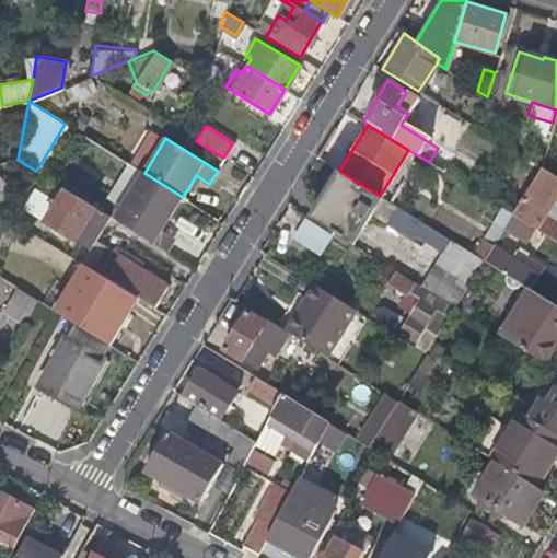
[(530,223),(556,178),(556,176),(540,166),(511,212),(529,223),(530,223)]
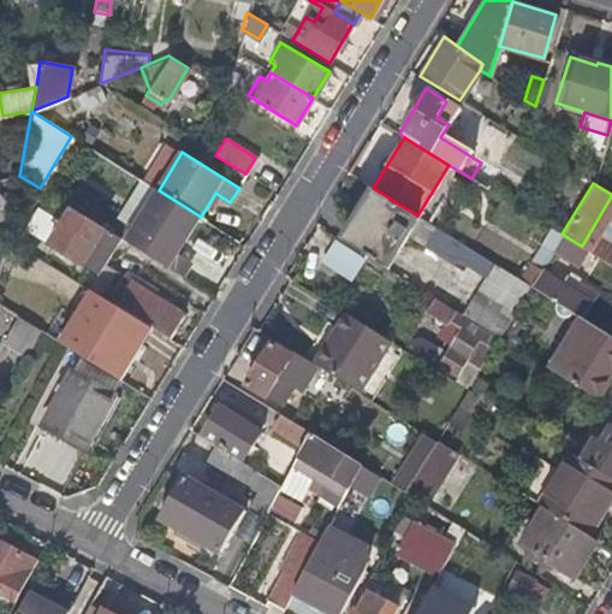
[(119,236),(167,265),(197,214),(159,190),(154,188),(130,226),(119,220),(112,231),(119,236)]
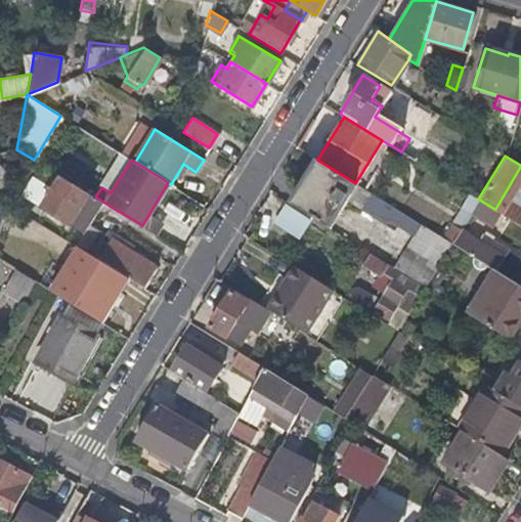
[(317,160),(291,203),(328,226),(345,200),(387,226),(394,226),(410,236),(413,233),(424,240),(410,261),(399,254),(392,265),(420,283),(425,286),(451,243),(355,183),(317,160)]
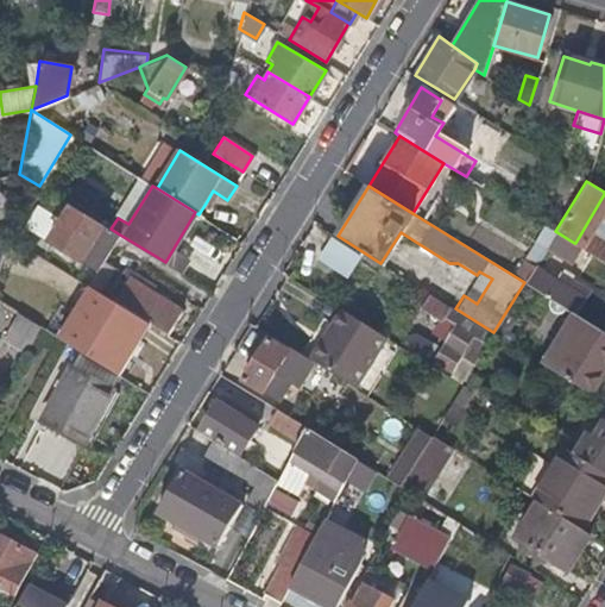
[(213,191),(207,201),(214,206),(220,195),(213,191)]
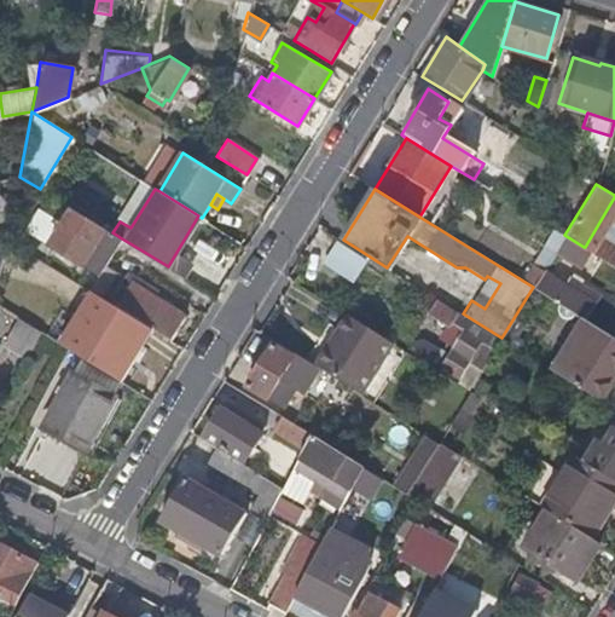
[(88,252),(103,228),(71,207),(50,243),(98,274),(105,263),(88,252)]
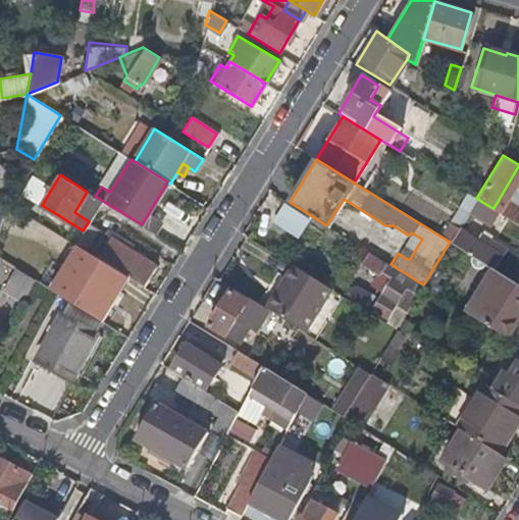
[(17,192),(7,190),(5,201),(14,206),(17,192)]
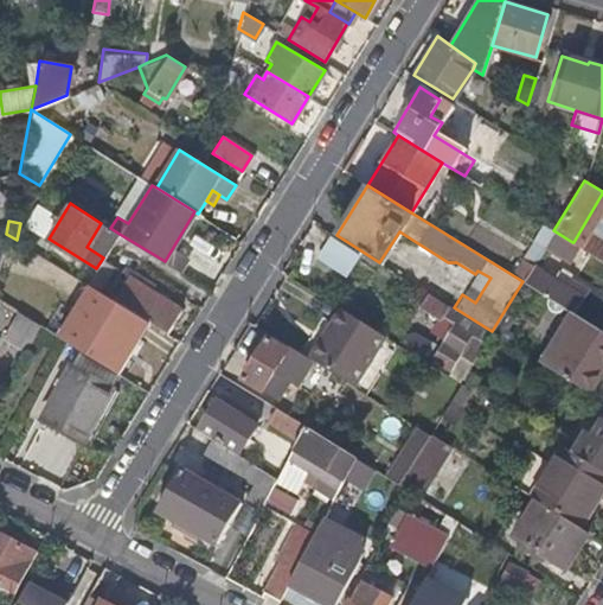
[(110,228),(101,223),(87,247),(103,258),(110,246),(117,233),(110,228)]
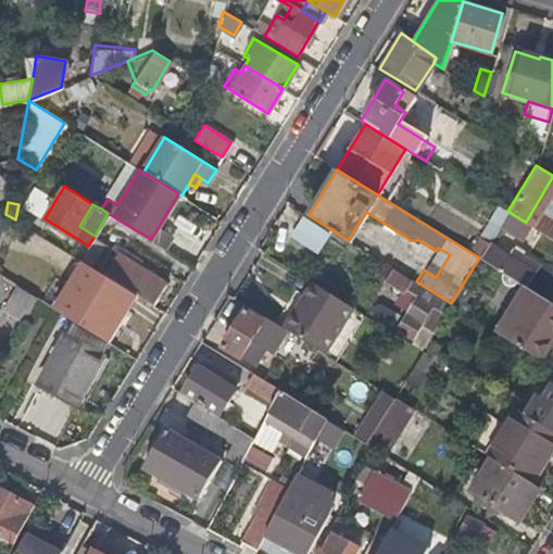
[(499,225),(516,236),(525,222),(507,211),(499,225)]
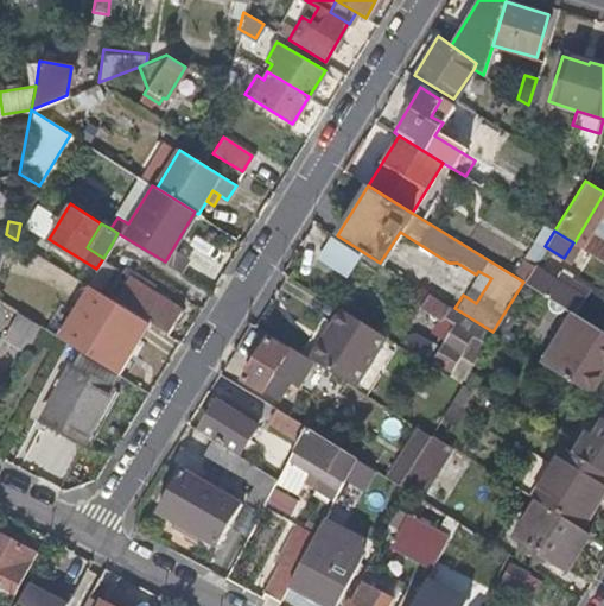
[(368,264),(325,237),(315,254),(357,282),(368,264)]
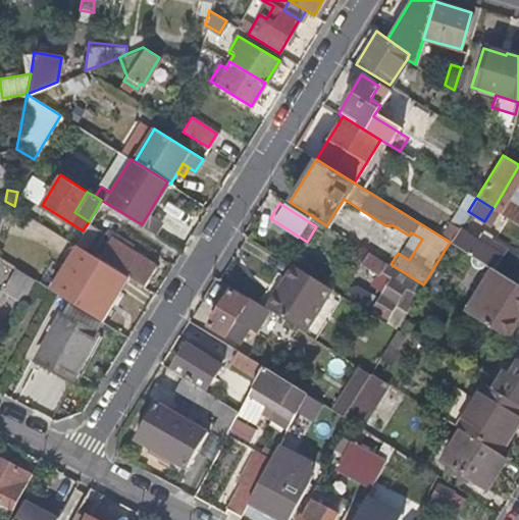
[(492,208),(484,221),(518,242),(518,224),(505,216),(494,208),(492,208)]
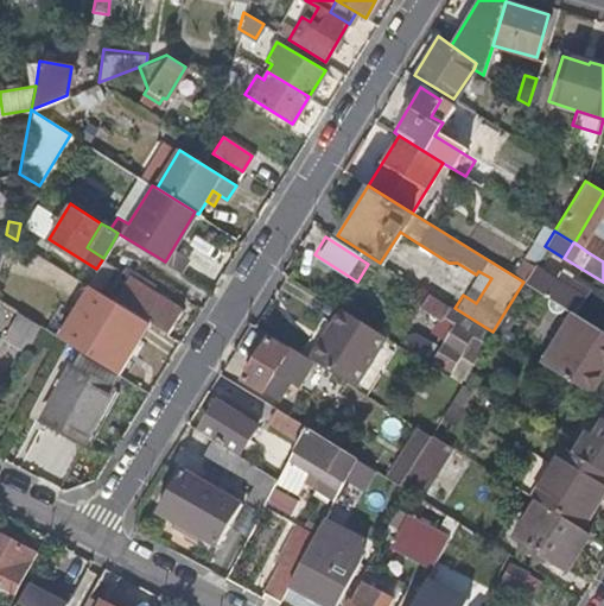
[(603,247),(593,242),(587,252),(603,262),(603,247)]
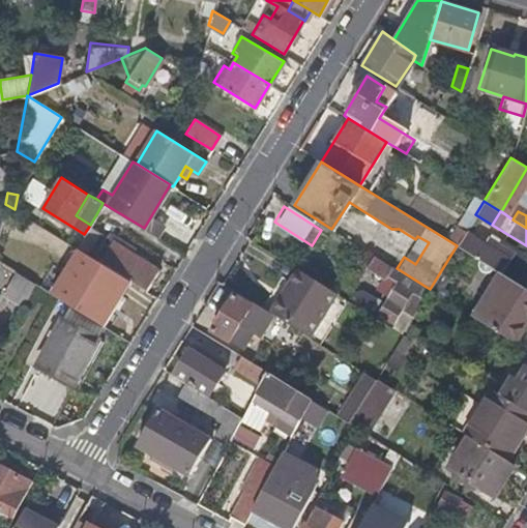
[(106,236),(89,226),(77,246),(146,289),(158,269),(130,253),(134,246),(109,231),(106,236)]
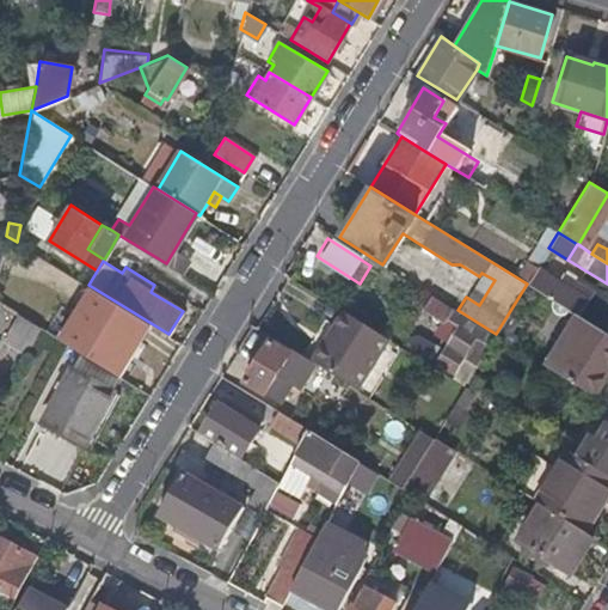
[(557,279),(536,267),(527,284),(576,315),(590,292),(560,273),(557,279)]
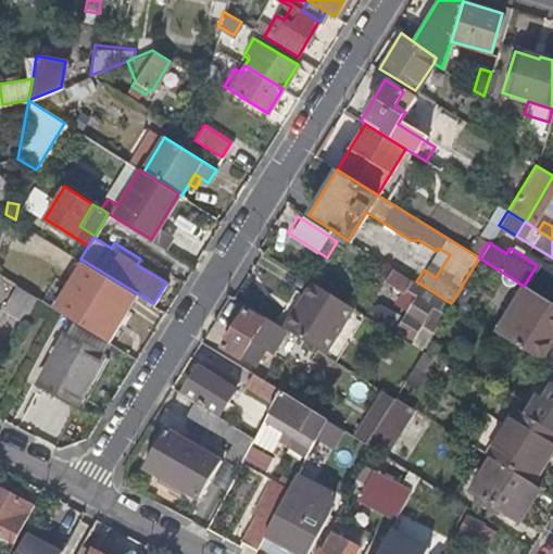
[(436,251),(424,269),(436,277),(450,254),(438,248),(436,251)]
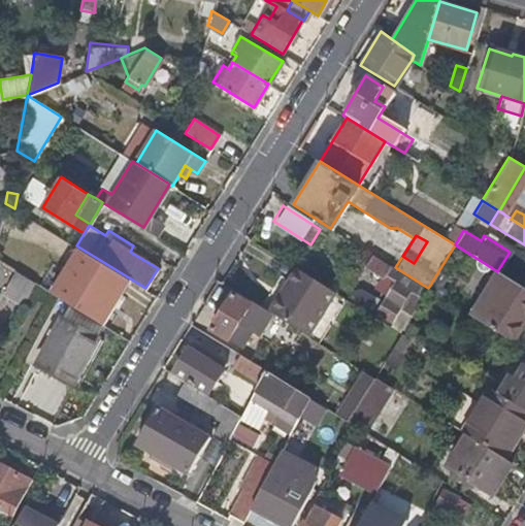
[(381,276),(389,264),(370,253),(363,266),(381,276)]
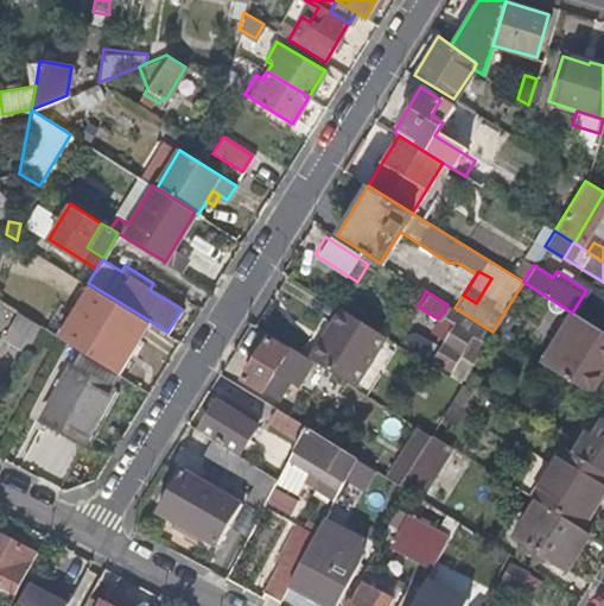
[(133,335),(144,319),(106,295),(96,311),(77,300),(58,333),(119,371),(139,338),(133,335)]
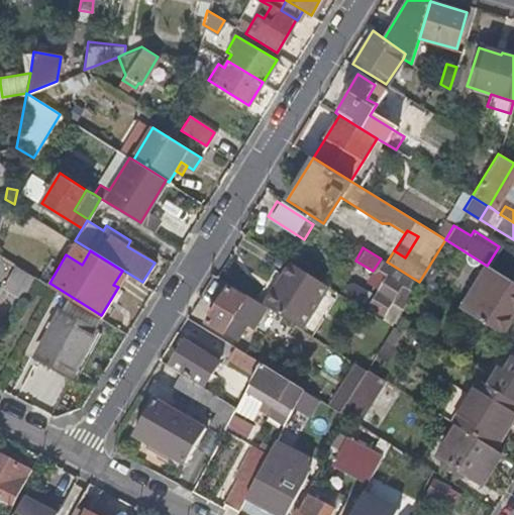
[(0,287),(22,299),(34,277),(0,255),(0,287)]
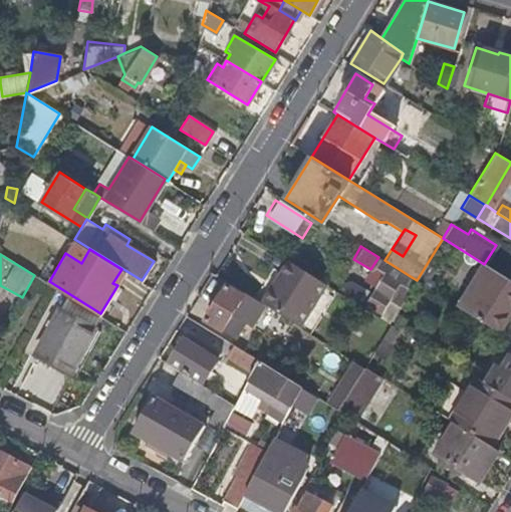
[(407,287),(412,277),(385,260),(379,258),(374,266),(385,272),(366,302),(380,311),(389,298),(402,305),(411,289),(407,287)]
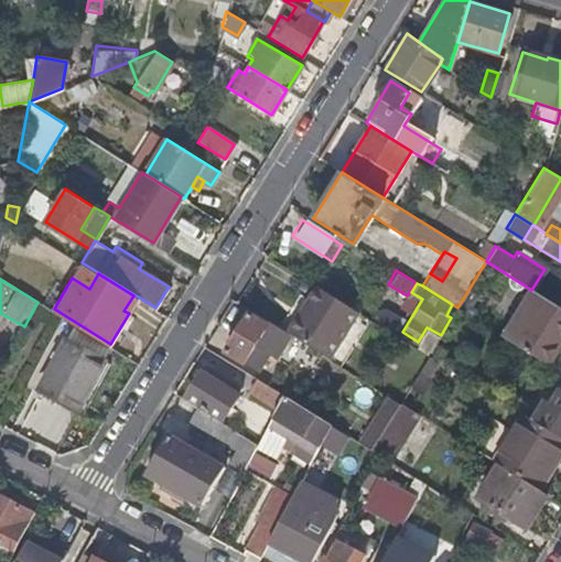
[(328,358),(357,311),(314,285),(287,332),(328,358)]
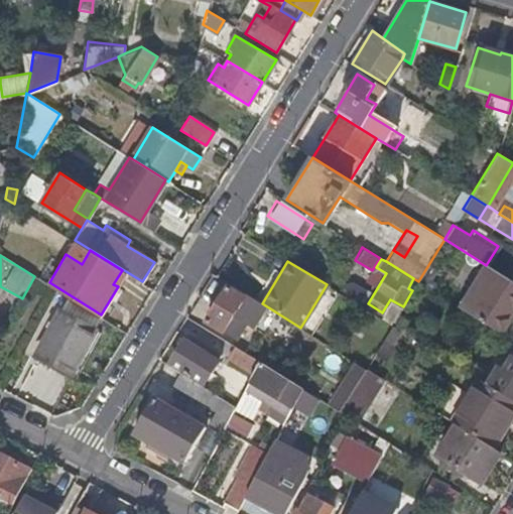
[(512,281),(488,266),(461,308),(500,332),(512,309),(512,281)]
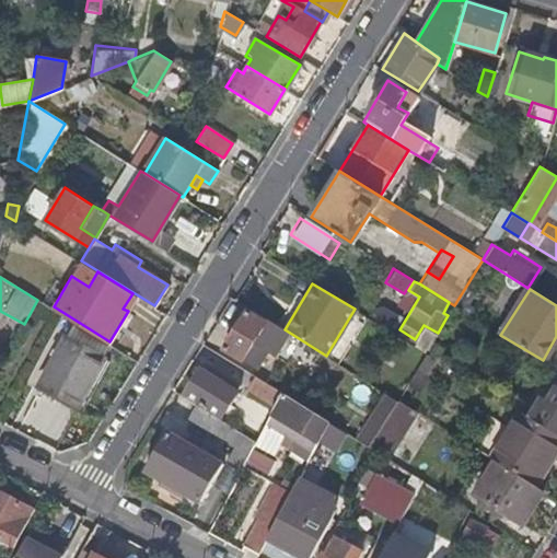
[(280,344),(287,334),(266,322),(265,323),(246,311),(223,348),(255,368),(267,349),(254,341),(260,332),(280,344)]
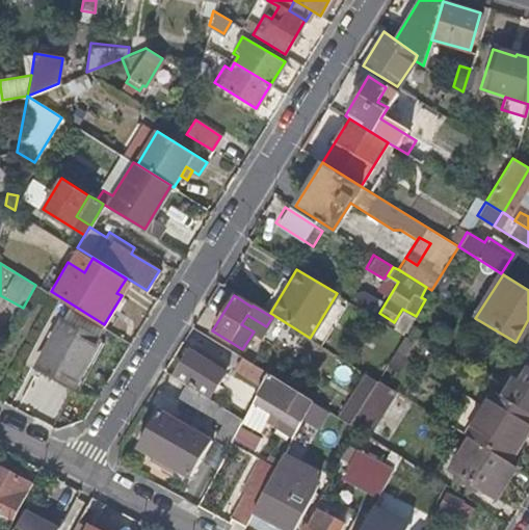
[(60,321),(96,340),(103,326),(69,306),(60,321)]
